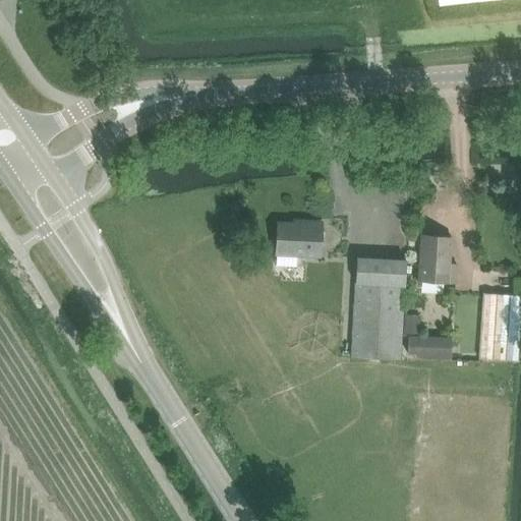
[(397,212),(397,204),(373,203),(373,212),(397,212)]
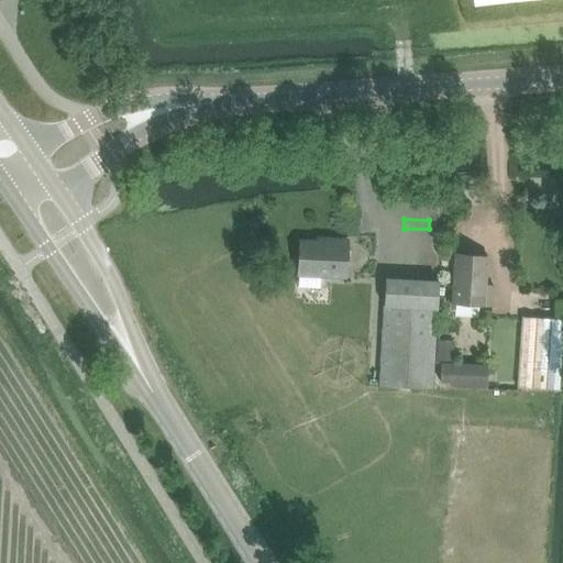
[(298,243),(296,277),(298,277),(298,287),(320,288),(320,278),(344,280),(346,243),(327,242),(327,244),(298,243)]
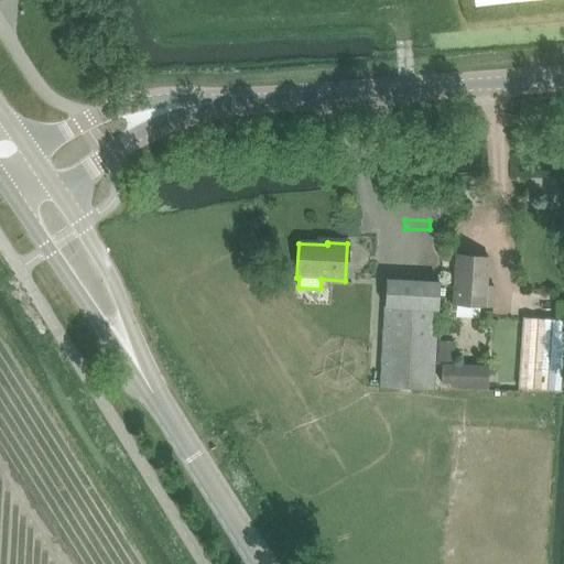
[(488,256),(455,253),(452,303),(492,306),(494,286),(486,285),(488,256)]
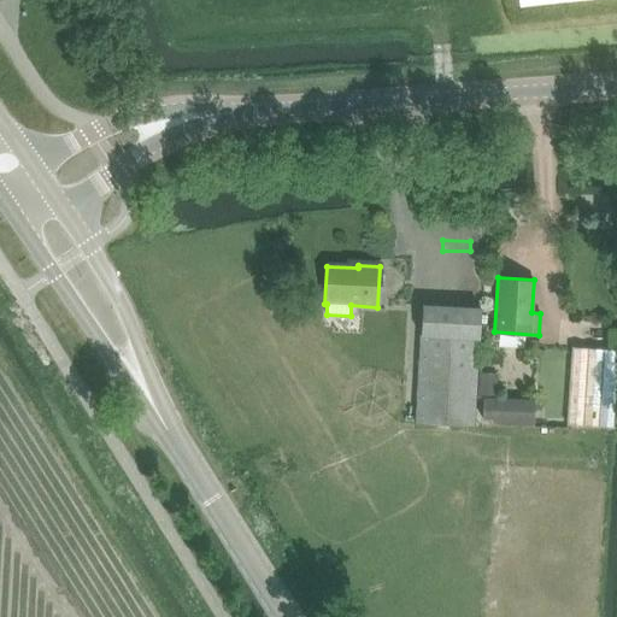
[(415,425),(471,429),(479,311),(422,309),(415,425)]
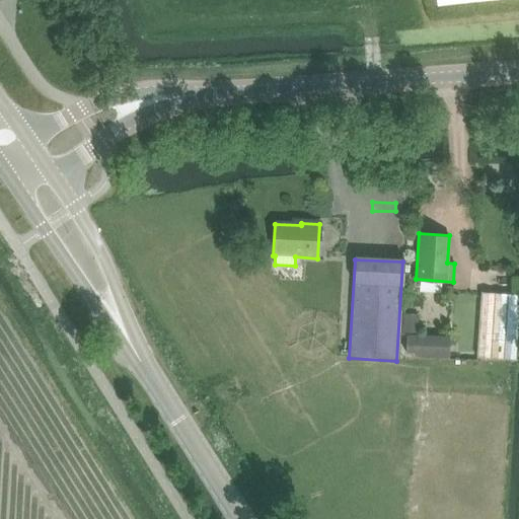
[(476,357),(516,360),(518,306),(518,293),(480,291),(476,357)]
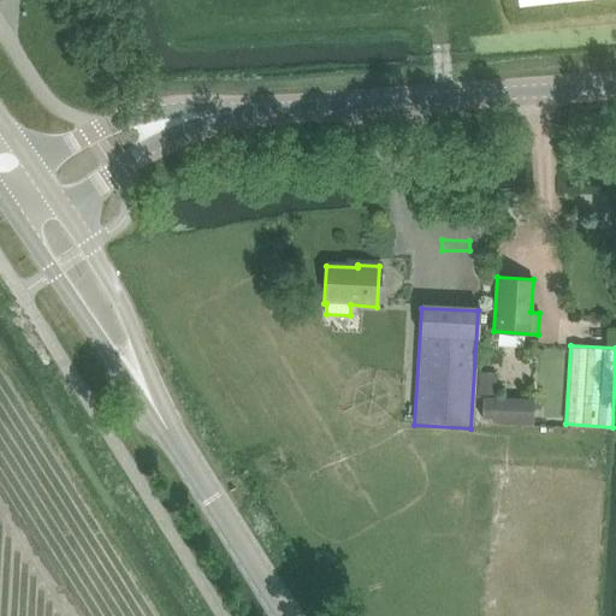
[(478,372),(478,397),(483,397),(481,418),(493,419),(493,424),(511,424),(532,425),(533,398),(513,397),(495,397),(496,372),(478,372)]
